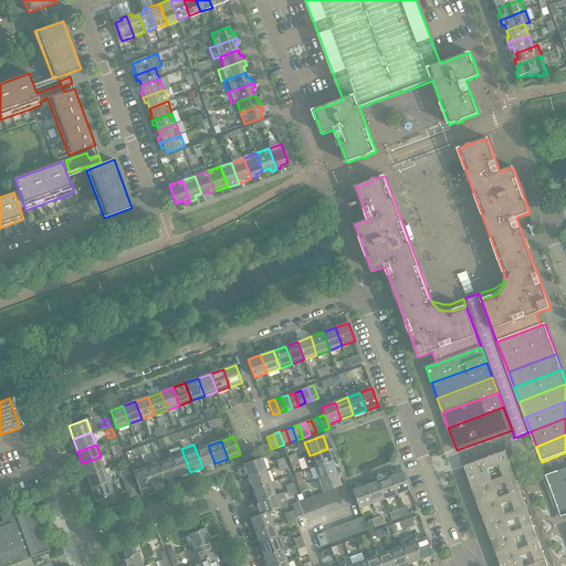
[(208,446),(196,450),(202,468),(215,463),(208,446)]
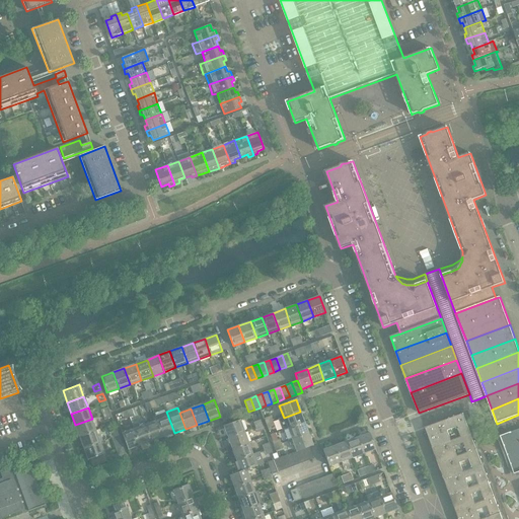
[(163,437),(174,433),(166,412),(155,416),(157,421),(163,437)]
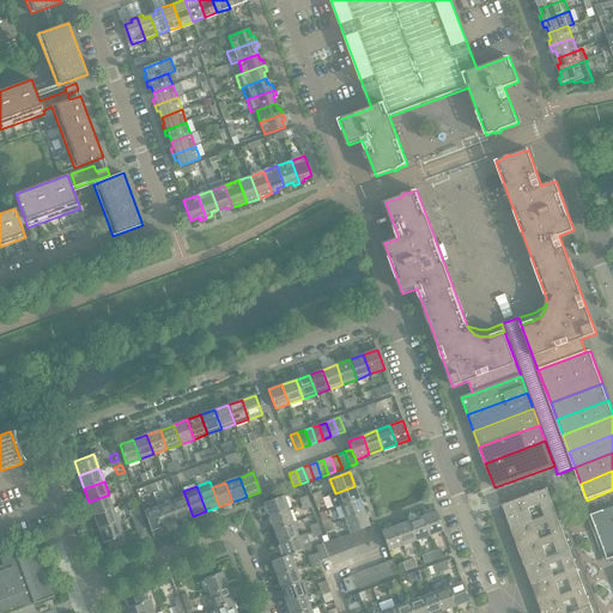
[(354,486),(335,493),(328,496),(333,509),(340,507),(359,499),(354,486)]
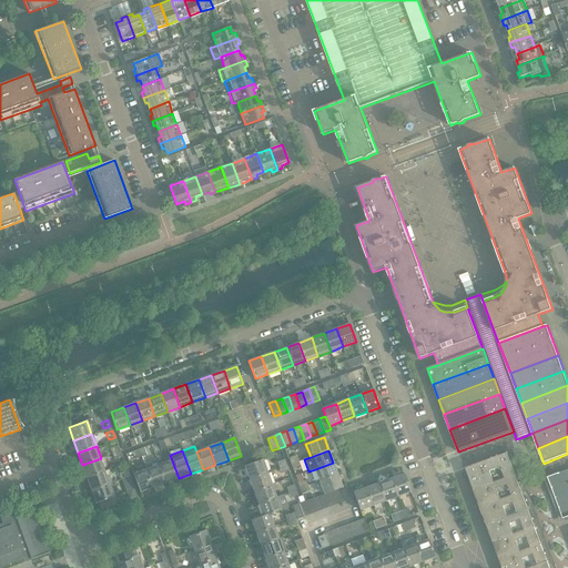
[(473,489),(516,474),(508,453),(465,468),(473,489)]
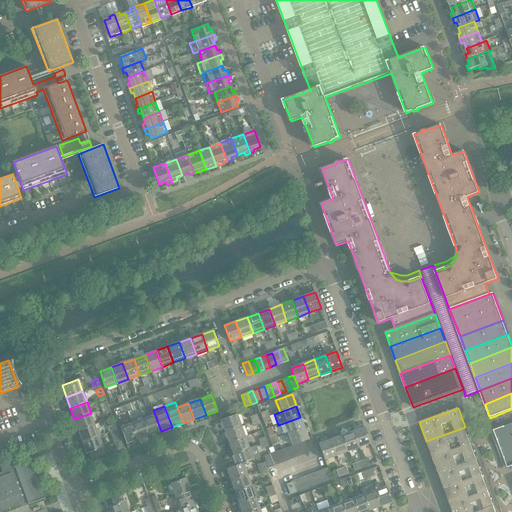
[(74,419),(79,431),(95,425),(91,413),(74,419)]
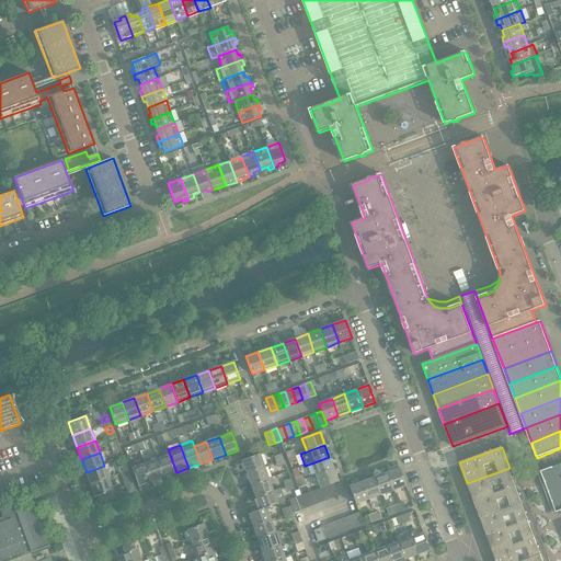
[(242,460),(247,473),(264,467),(260,454),(242,460)]
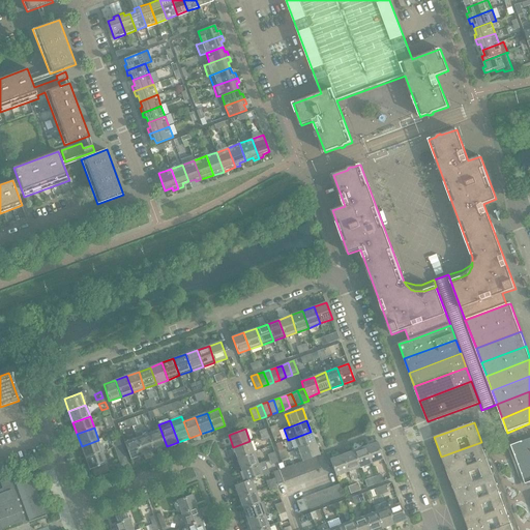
[(135,434),(137,438),(143,455),(154,450),(148,434),(147,430),(135,434)]
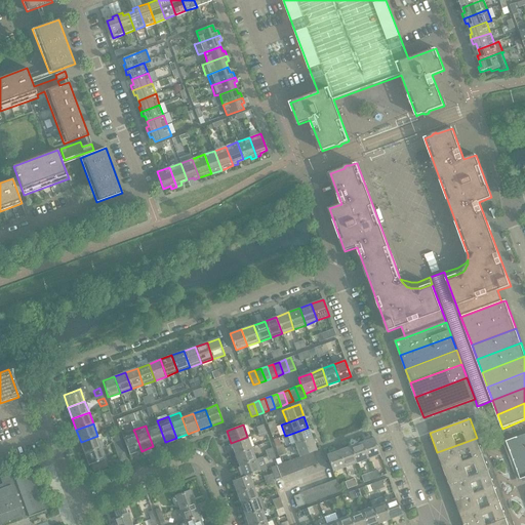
[(159,426),(147,430),(153,446),(165,442),(159,426)]
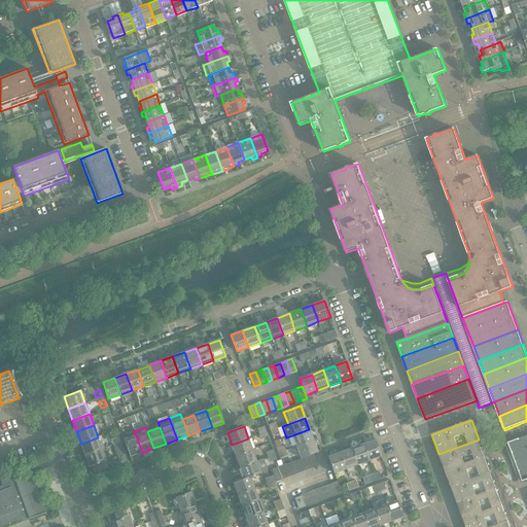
[(309,429),(292,435),(296,447),(313,441),(309,429)]
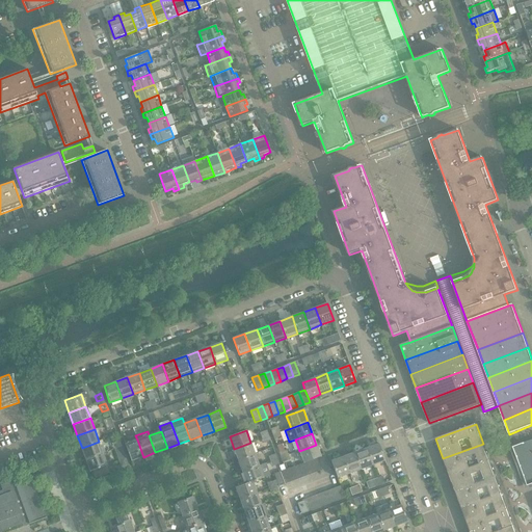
[(131,461),(143,457),(137,440),(125,445),(131,461)]
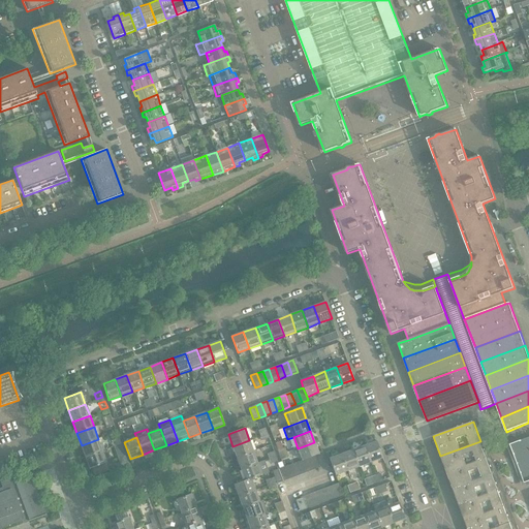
[(528,437),(510,444),(525,483),(528,481),(528,437)]
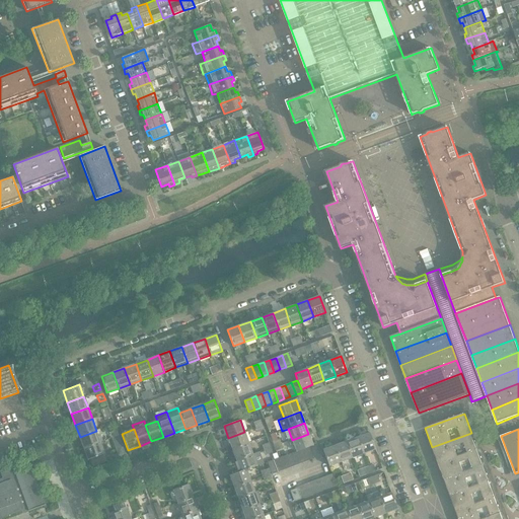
[(80,437),(84,448),(100,442),(96,431),(80,437)]
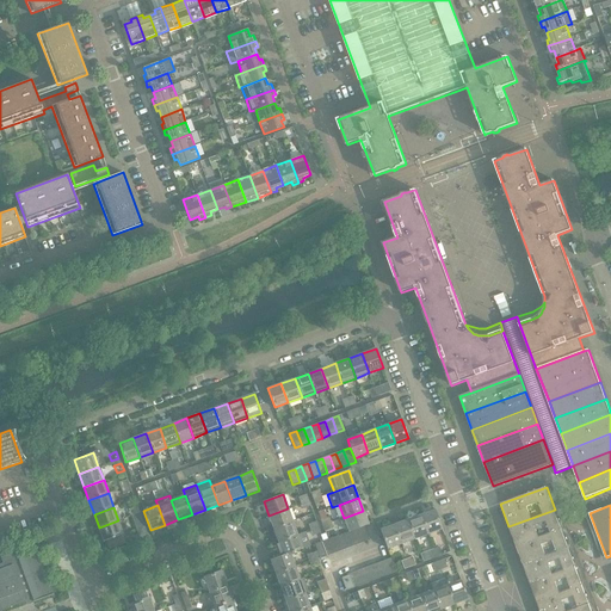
[(288,508),(269,516),(273,529),(292,522),(288,508)]
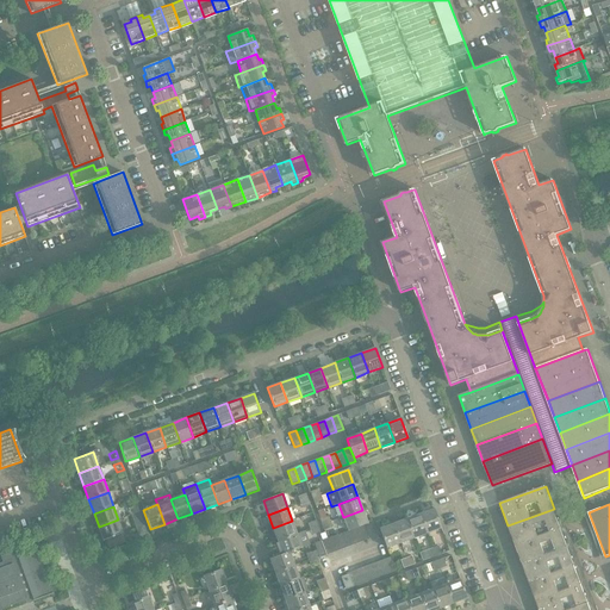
[(435,509),(421,514),(428,533),(442,528),(435,509)]
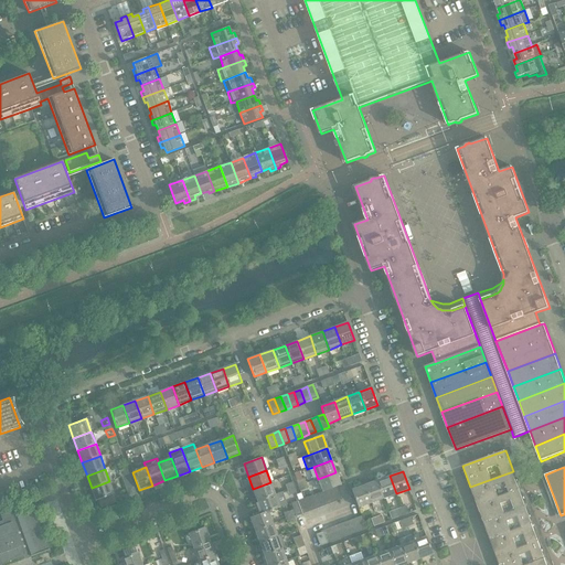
[(519,489),(513,471),(470,487),(477,504),(519,489)]
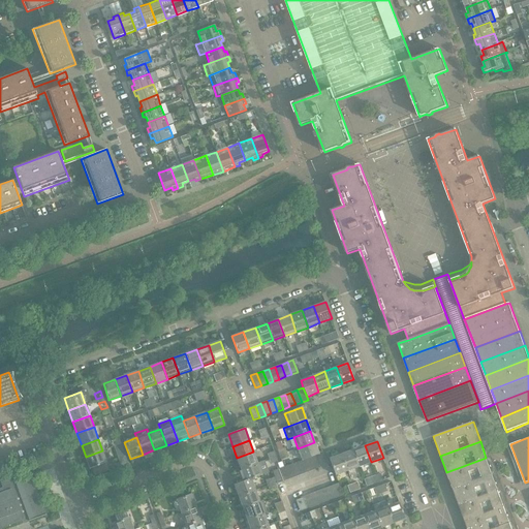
[(318,455),(314,442),(298,448),(302,461),(304,460),(310,458),(315,456),(318,455)]
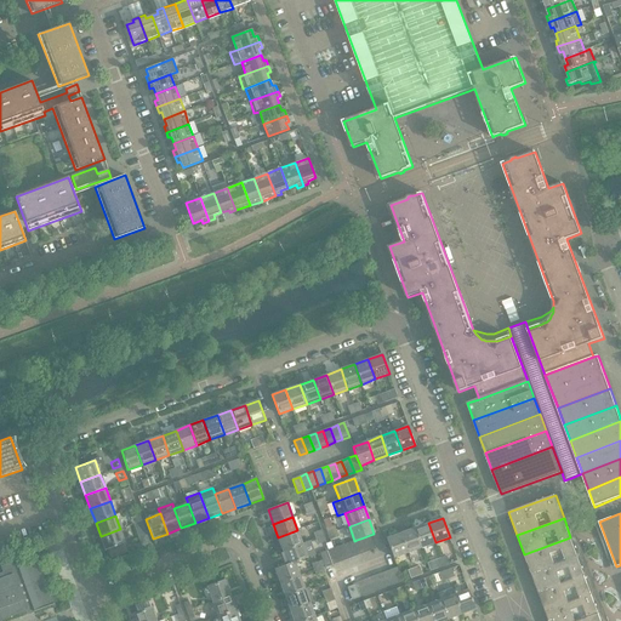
[(428,523),(415,529),(422,547),(436,542),(428,523)]
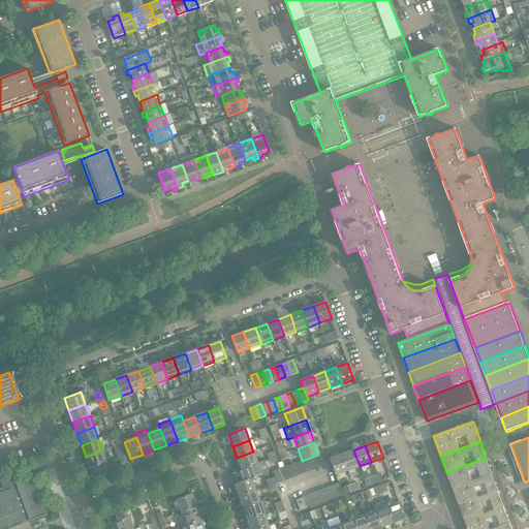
[(102,450),(86,457),(90,469),(92,468),(95,475),(110,470),(102,450)]
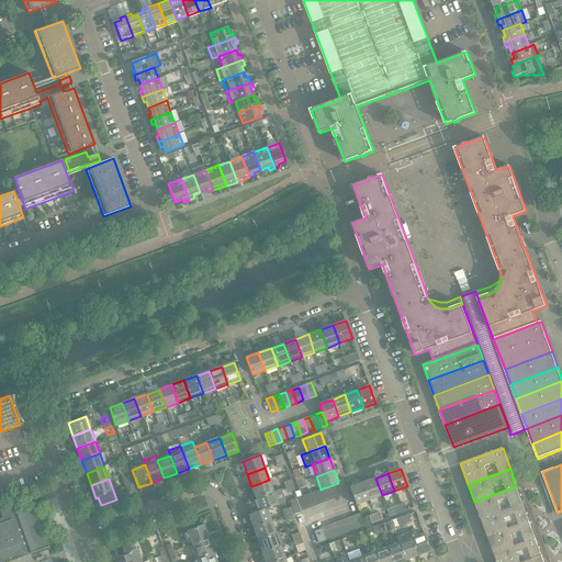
[(375,479),(363,483),(369,501),(382,495),(375,479)]
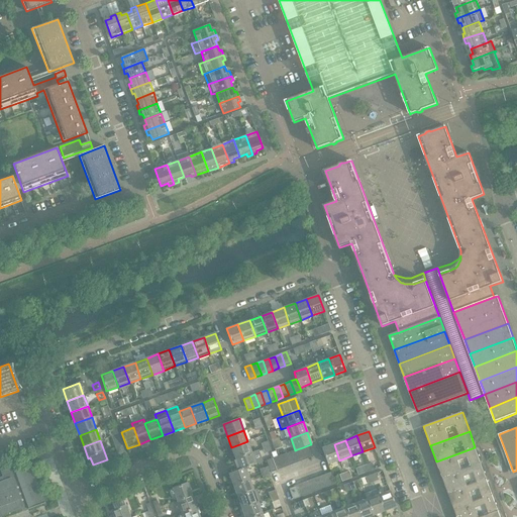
[(231,447),(236,458),(251,452),(247,441),(231,447)]
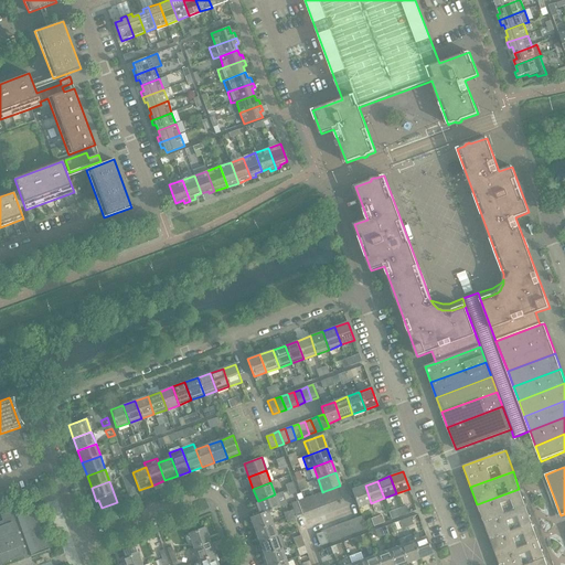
[(359,508),(371,503),(365,486),(352,490),(359,508)]
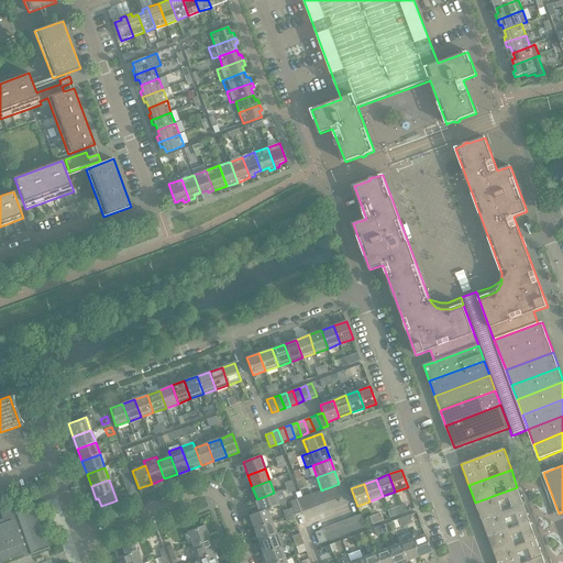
[(335,485),(330,487),(334,500),(340,498),(335,485)]
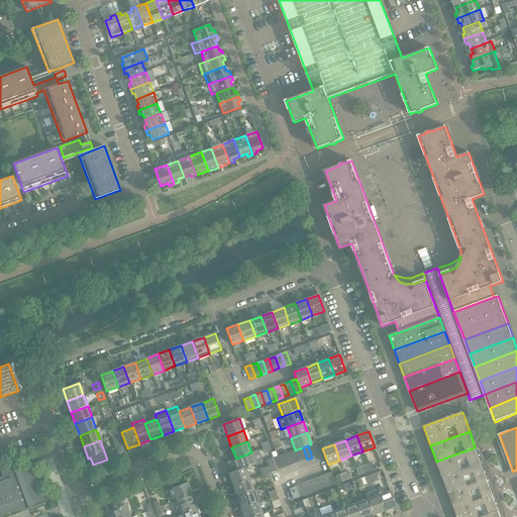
[(301,461),(307,459),(303,447),(297,449),(301,461)]
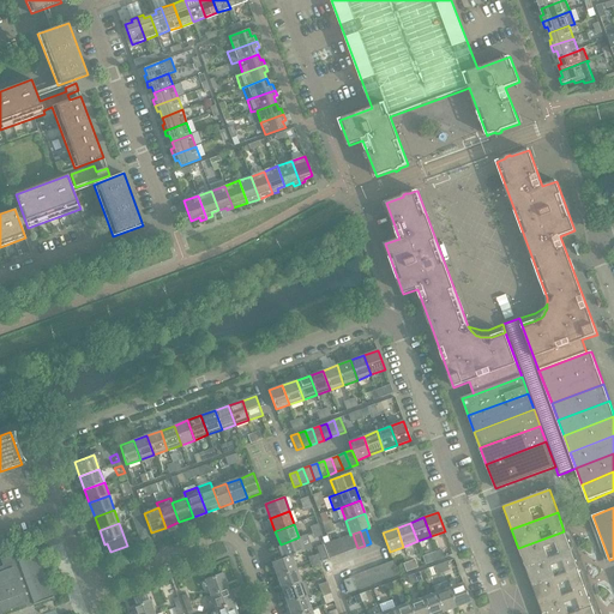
[(564,531),(518,548),(525,567),(571,551),(564,531)]
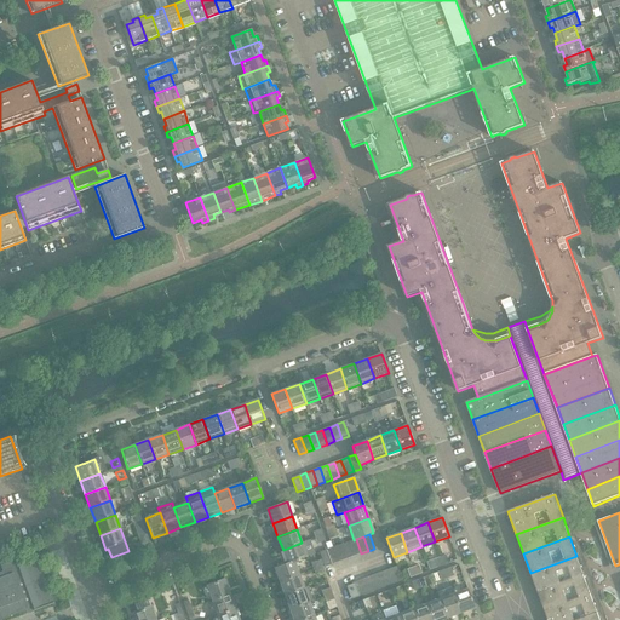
[(354,556),(361,554),(356,539),(354,540),(349,541),(354,556)]
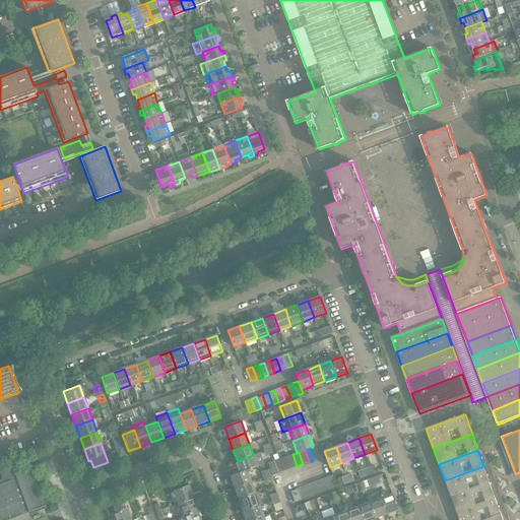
[(290,468),(297,466),(293,454),(286,457),(290,468)]
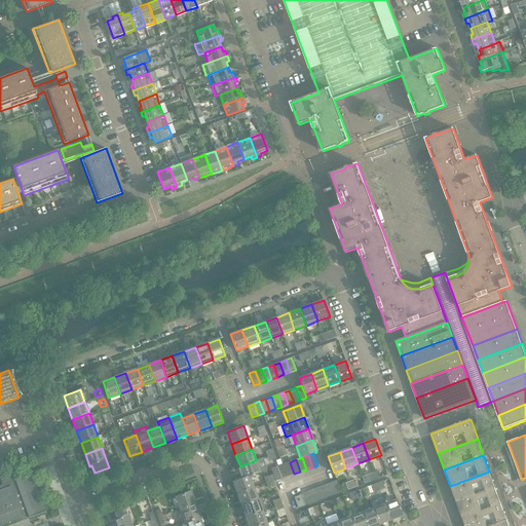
[(240,466),(245,479),(250,477),(261,473),(256,460),(240,466)]
